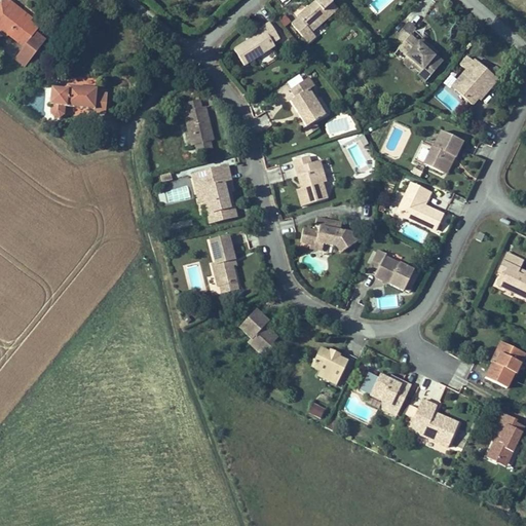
[(30,22),(20,13),(22,11),(7,0),(2,0),(0,3),(0,28),(24,47),(14,59),(25,67),(45,40),(35,32),(39,28),(30,22)]
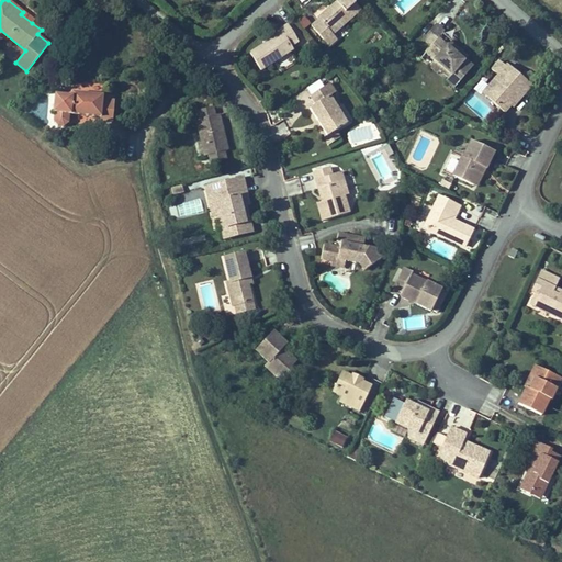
[(333,34),(361,10),(351,0),(338,0),(327,10),(318,19),(319,20),(312,26),(325,42),(333,34)]
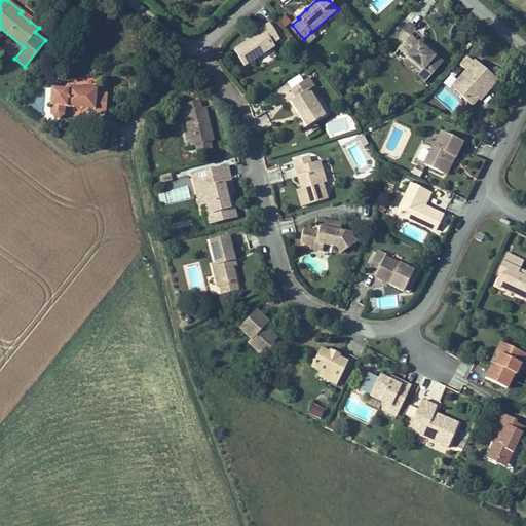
[(376,12),(390,0),(373,0),(369,4),(376,12)]
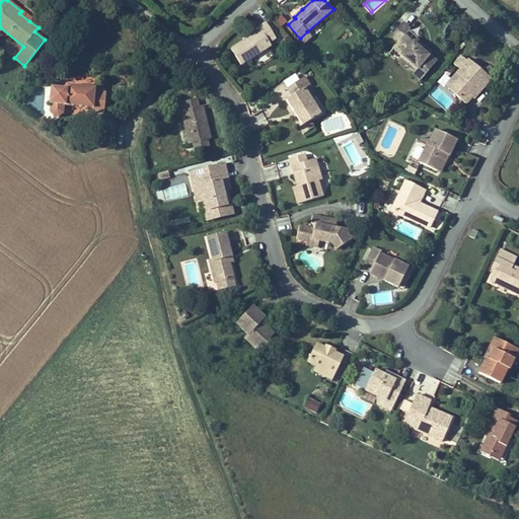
[(31,18),(21,11),(19,13),(29,21),(31,18)]
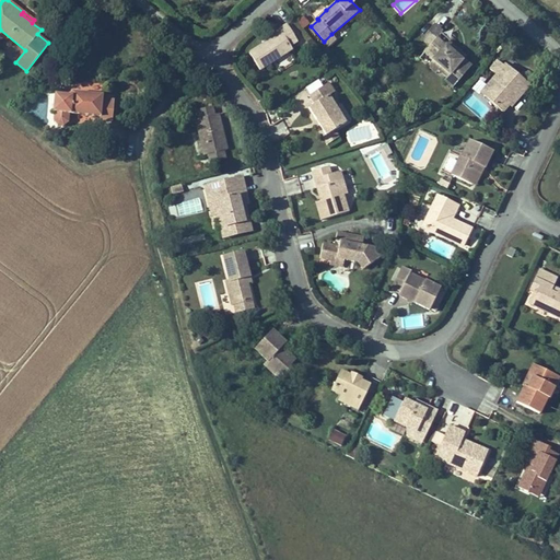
[(292,50),(290,46),(298,42),(287,24),(279,30),(281,33),(276,36),(249,53),(260,70),(292,50)]
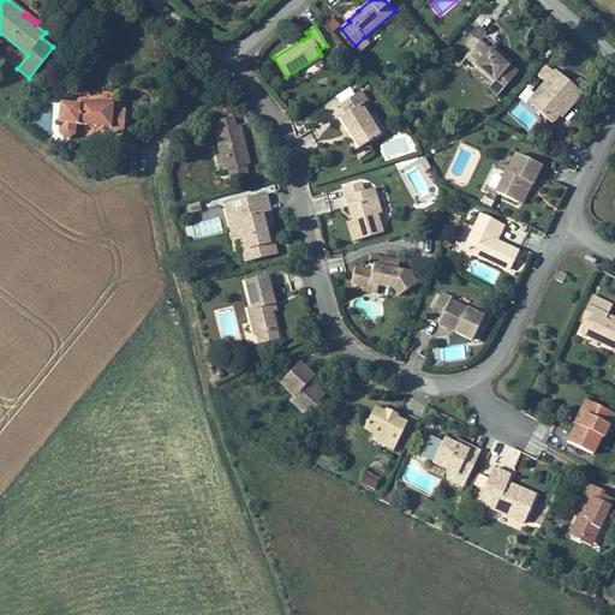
[(508,65),(507,66),(500,59),(502,55),(493,46),(489,51),(479,42),(481,41),(485,35),(476,27),(463,42),(472,51),(466,57),(476,66),(473,70),(482,77),(491,85),(488,88),(497,96),(518,73),(508,65)]
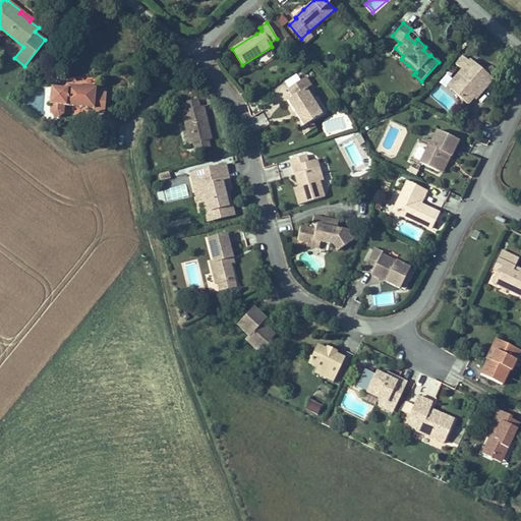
[(306,44),(313,38),(308,32),(301,39),(306,44)]
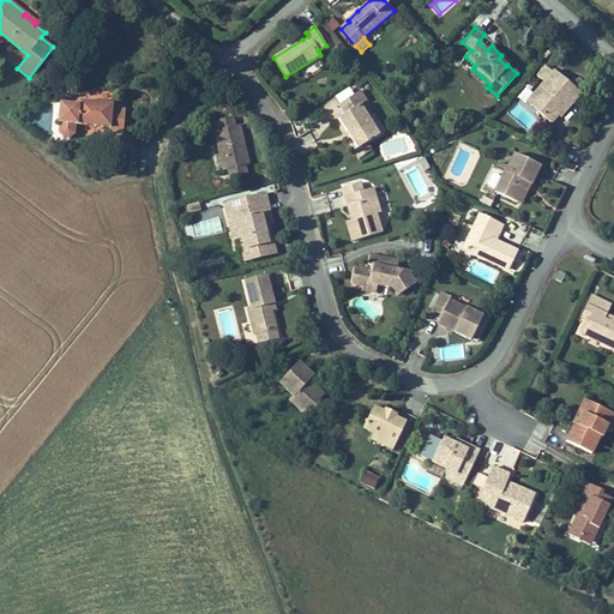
[(349,52),(341,43),(333,48),(342,58),(349,52)]
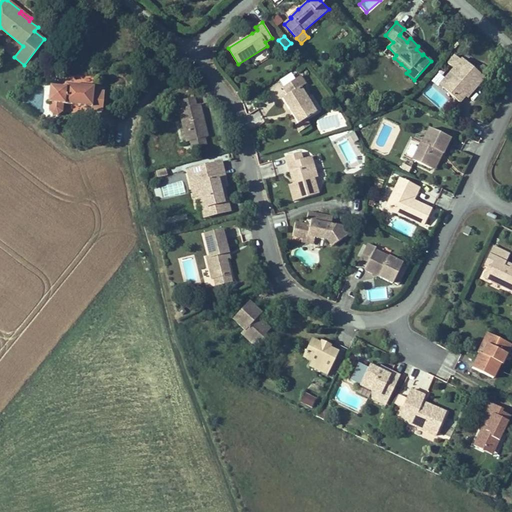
[(418,46),(416,49),(422,55),(423,54),(425,51),(418,46)]
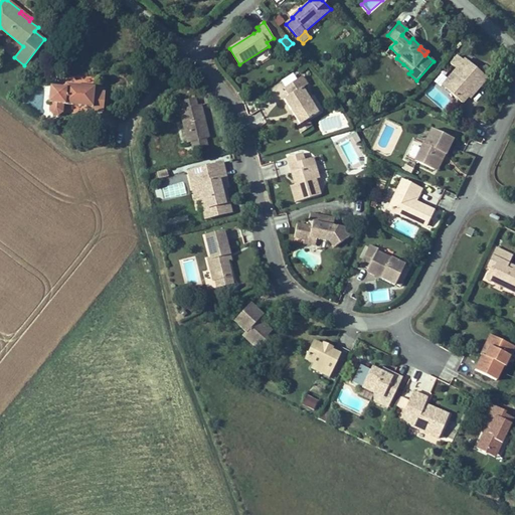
[(473,96),(492,73),(485,66),(479,72),(465,59),(464,59),(463,61),(457,56),(450,63),(456,68),(453,72),(456,75),(445,88),(463,104),(468,97),(471,94),(473,96)]
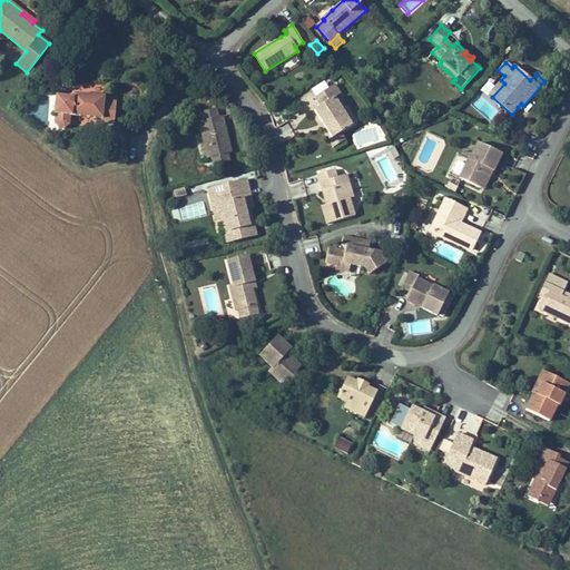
[(446,71),(439,65),(435,67),(444,75),(446,71)]
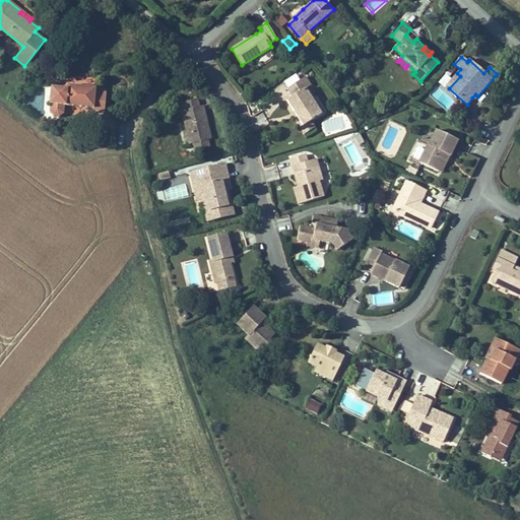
[(449,88),(460,76),(457,73),(446,86),(449,88)]
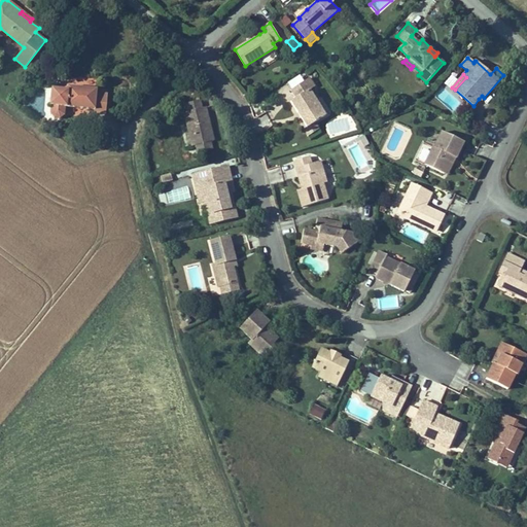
[(326,115),(310,90),(315,86),(310,78),(290,90),(295,98),(290,102),(294,108),(296,111),(299,110),(303,116),(301,117),(307,128),(315,123),(326,115)]
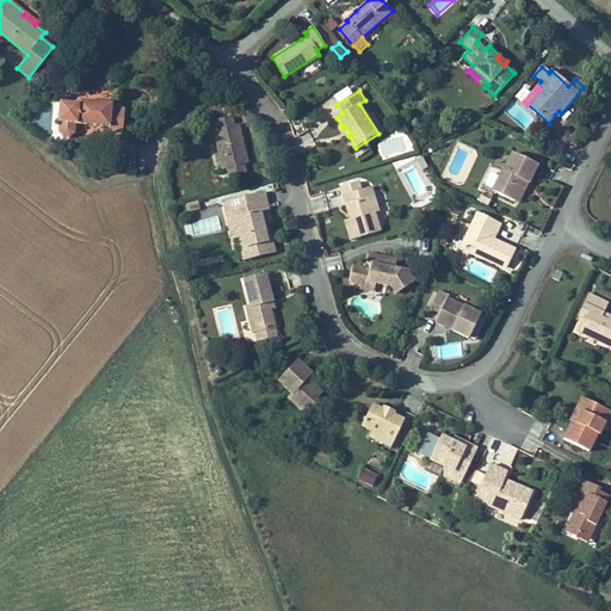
[(122,133),(124,109),(112,107),(112,104),(79,100),(78,105),(60,103),(57,123),(59,123),(59,131),(62,137),(69,137),(75,134),(75,124),(110,128),(110,131),(122,133)]
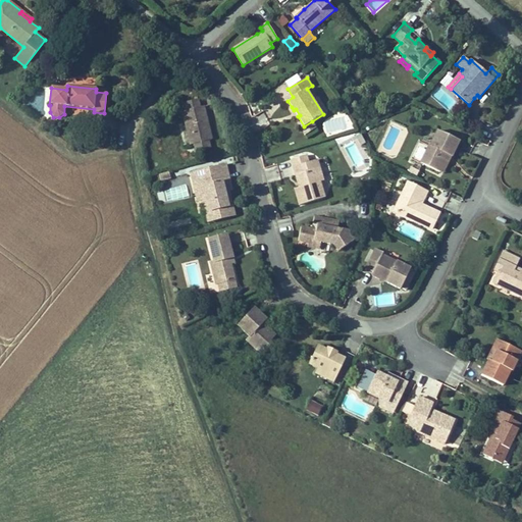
[(205,111),(203,106),(200,107),(198,100),(184,103),(187,111),(183,112),(190,145),(194,144),(209,140),(212,140),(212,139),(211,139),(205,111)]
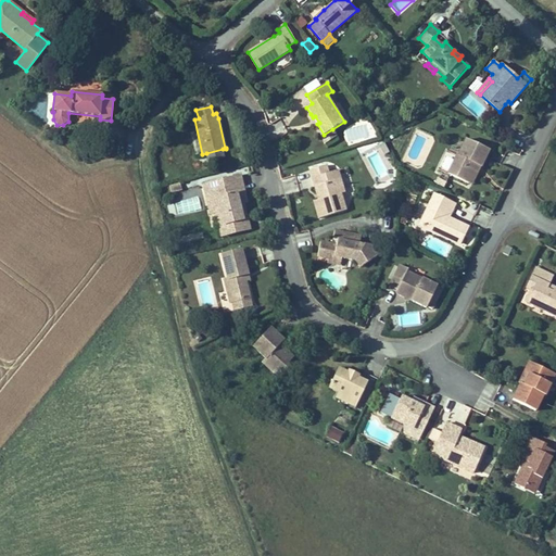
[(337,137),(332,129),(324,135),(320,137),(326,144),(337,137)]
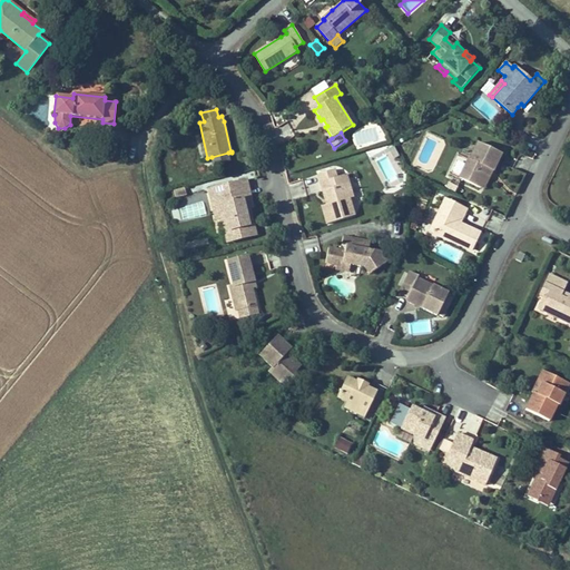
[(493,172),(501,154),(478,143),(470,159),(468,159),(459,178),(480,188),(489,169),(492,172),(493,172)]
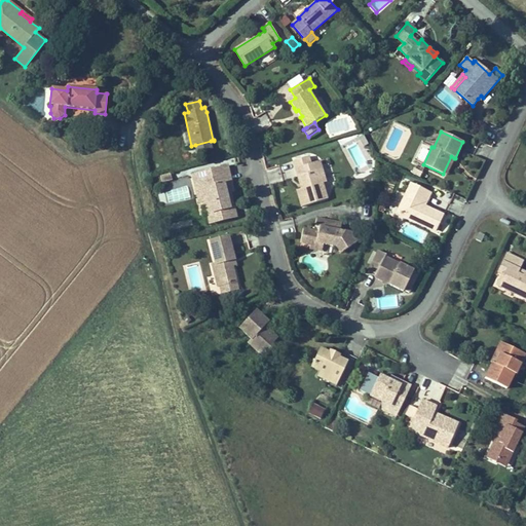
[(368,144),(364,136),(360,138),(364,146),(368,144)]
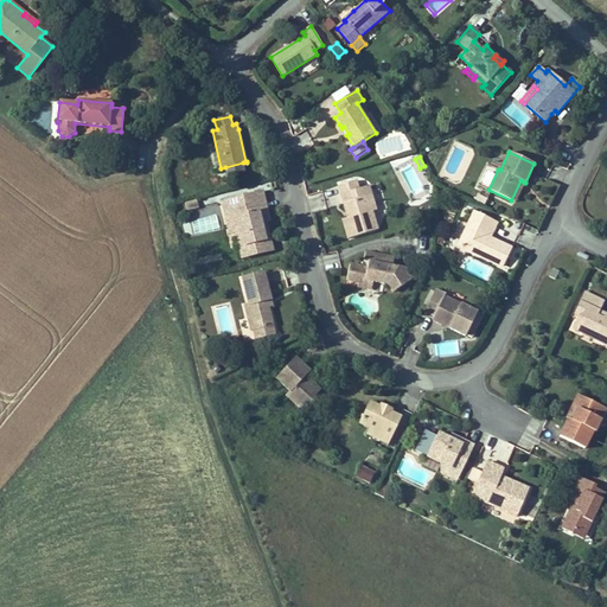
[(244,172),(243,163),(225,167),(228,177),(244,172)]
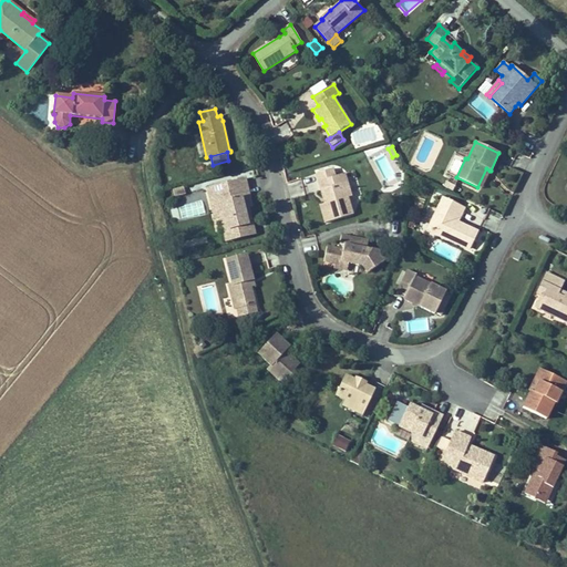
[(451,172),(457,173),(460,162),(454,160),(451,172)]
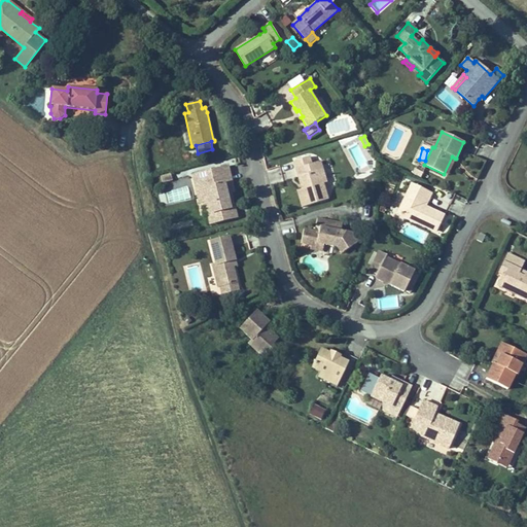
[(326,182),(320,162),(311,165),(309,156),(293,162),(297,173),(299,177),(301,176),(305,188),(303,189),(297,190),(303,207),(327,200),(323,183),(326,182)]
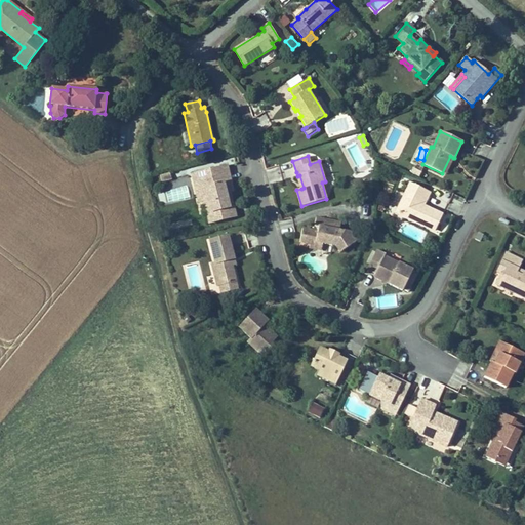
[(445,174),(453,158),(450,156),(442,173),(445,174)]
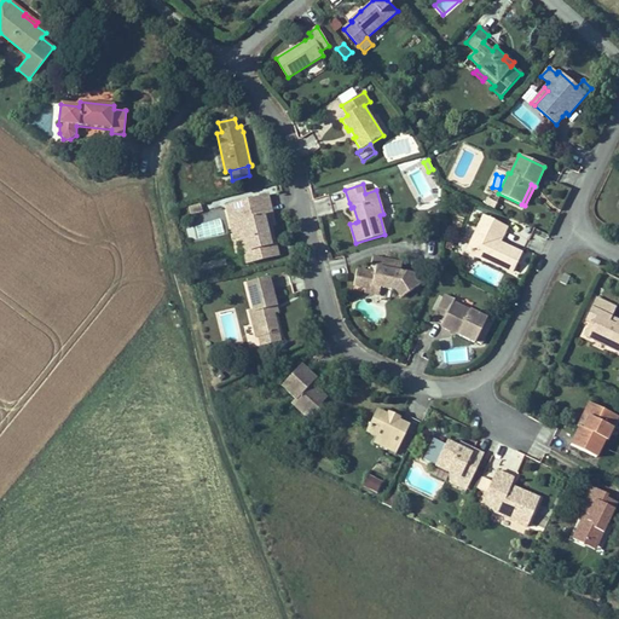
[(266,226),(262,215),(272,213),(267,196),(227,207),(230,218),(236,217),(241,237),(247,241),(248,249),(244,250),(247,264),(277,255),(270,225),(266,226)]
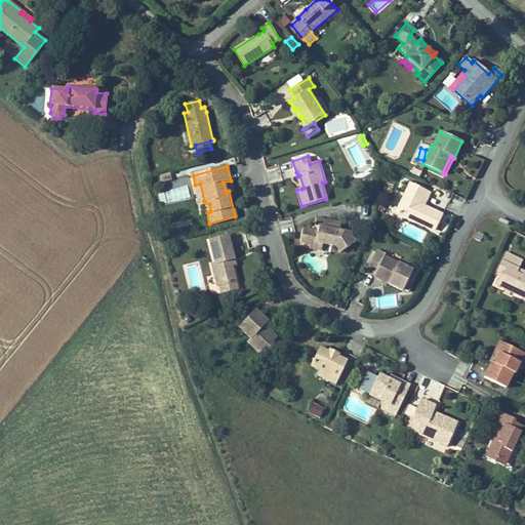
[(419,176),(421,172),(413,168),(410,172),(419,176)]
